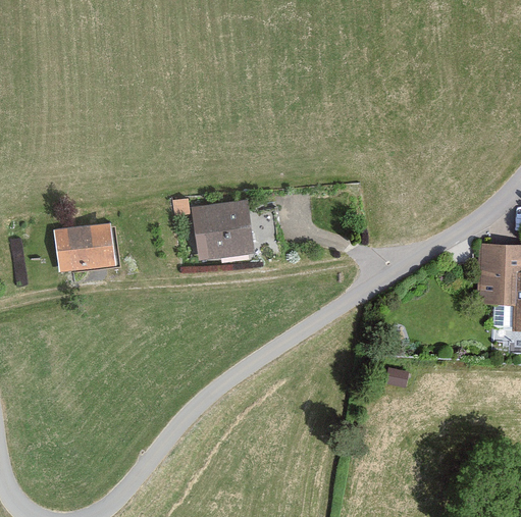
[(189,213),(186,197),(172,199),(174,214),(189,213)]
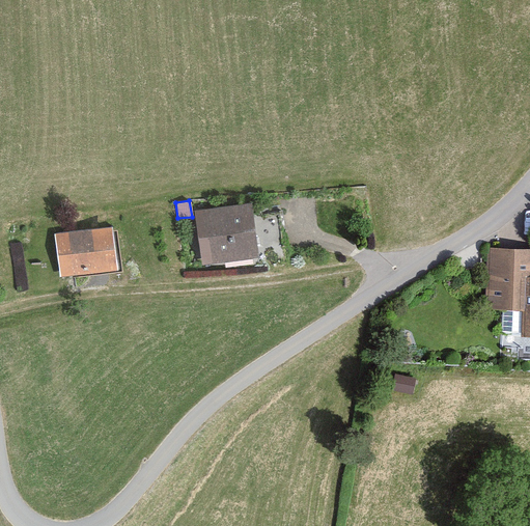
[(250,204),(197,209),(201,259),(255,254),(250,204)]
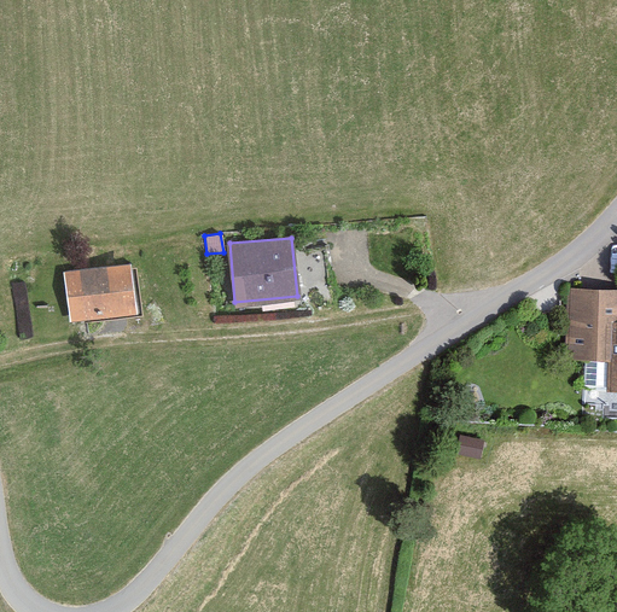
[(135,309),(129,263),(63,272),(69,318),(135,309)]
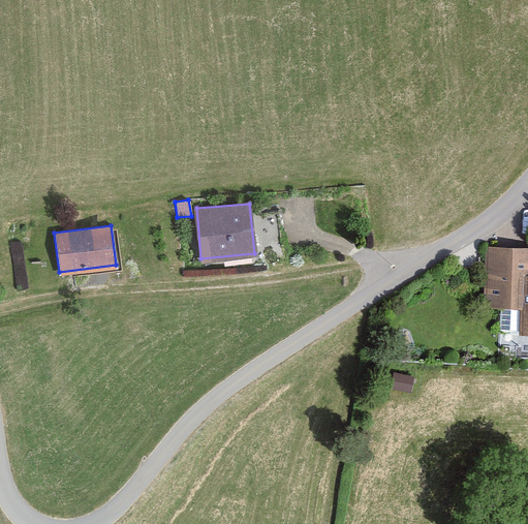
[(519,334),(527,334),(527,249),(486,247),(482,307),(521,310),(519,334)]
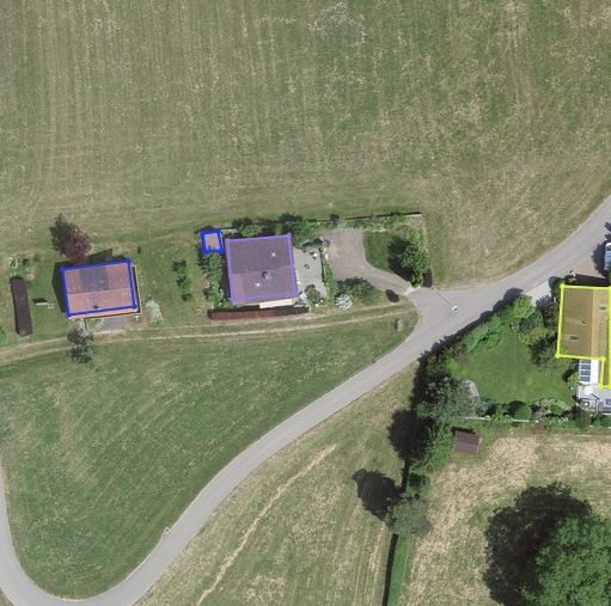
[(474,435),(458,433),(456,451),(471,453),(474,435)]
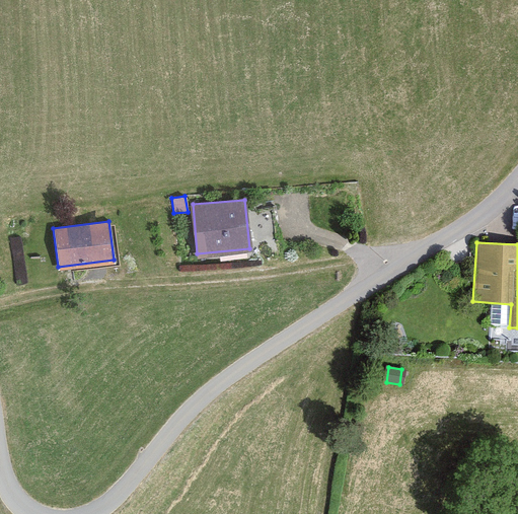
All buildings are outlined.
